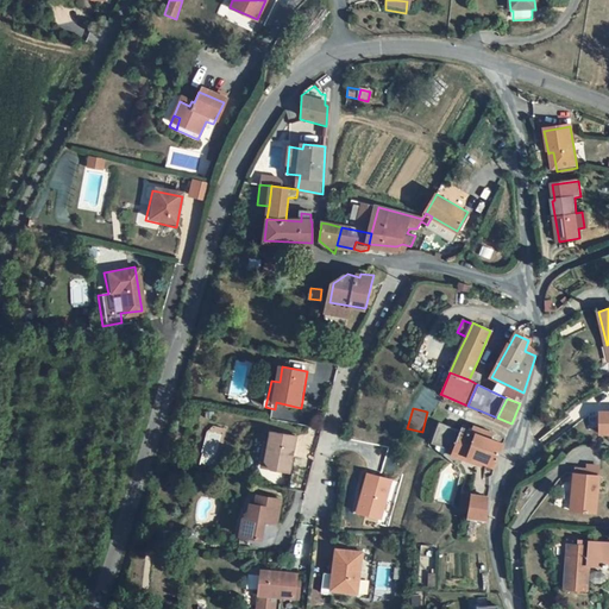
[(475,459),(493,466),(502,443),(489,438),(471,431),(463,427),(463,429),(439,420),(429,441),(475,459)]
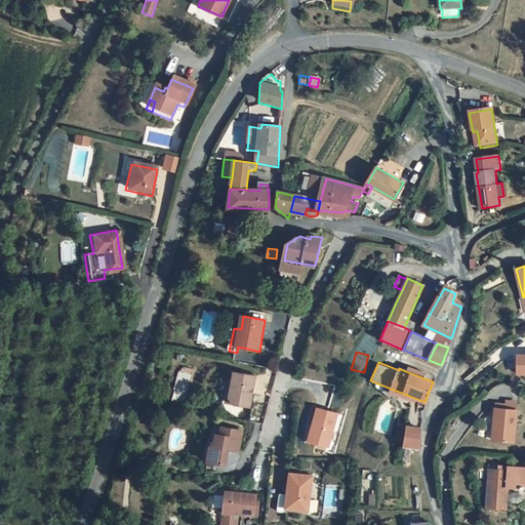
[(423,372),(408,366),(406,371),(421,377),(423,372)]
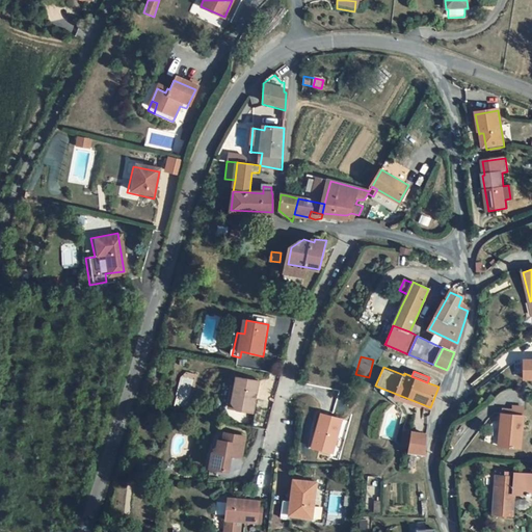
[(261,382),(238,378),(236,391),(234,402),(237,411),(255,415),(261,382)]
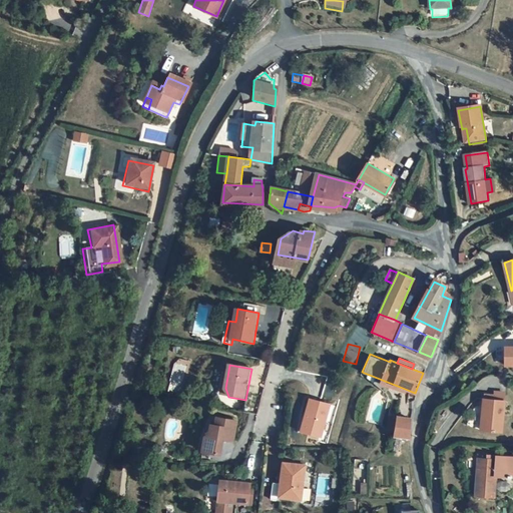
[(225,388),(227,377),(223,376),(220,395),(228,397),(225,388)]
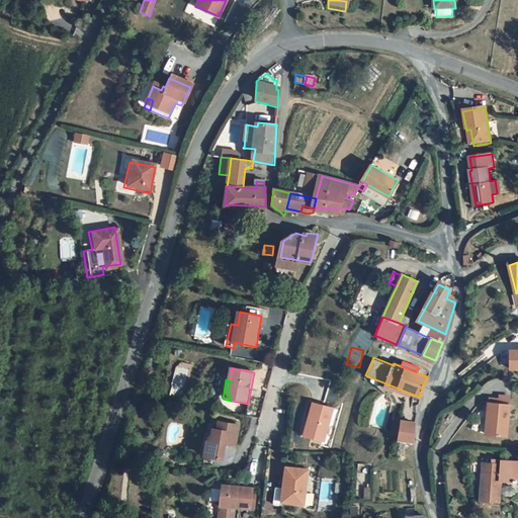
[(325,442),(334,408),(312,402),(301,436),(325,442)]
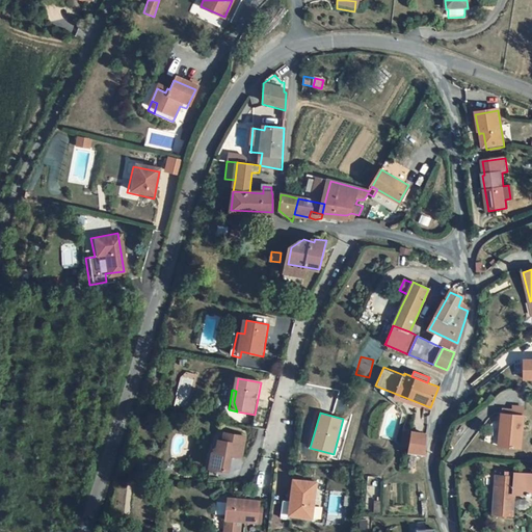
[(527,420),(505,420),(505,437),(508,437),(508,452),(527,452),(527,420)]
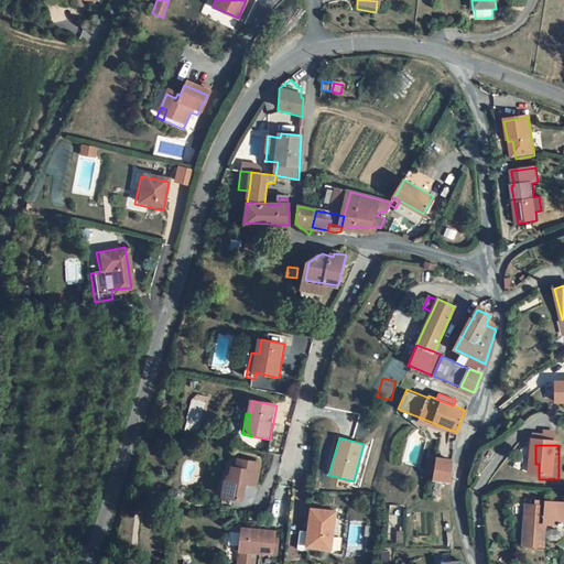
[(449,481),(449,470),(451,461),(436,458),(435,479),(449,481)]
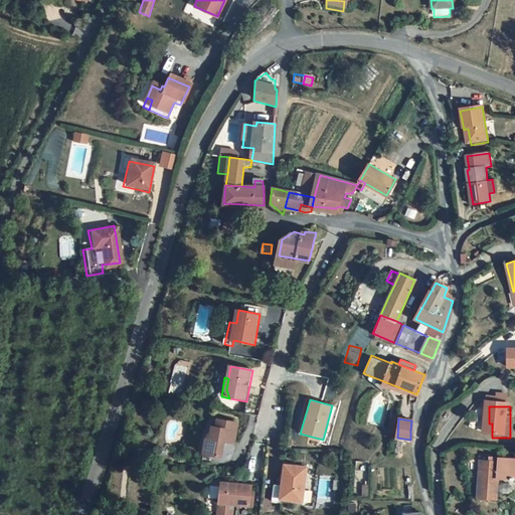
[(240,424),(220,421),(219,430),(215,428),(214,437),(210,440),(209,445),(206,456),(225,459),(227,446),(237,447),(240,424)]
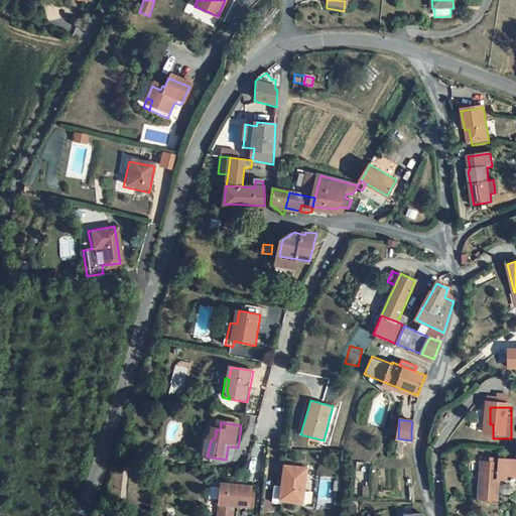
[(515,457),(490,457),(490,463),(479,463),(477,498),(497,498),(499,475),(515,474),(515,457)]
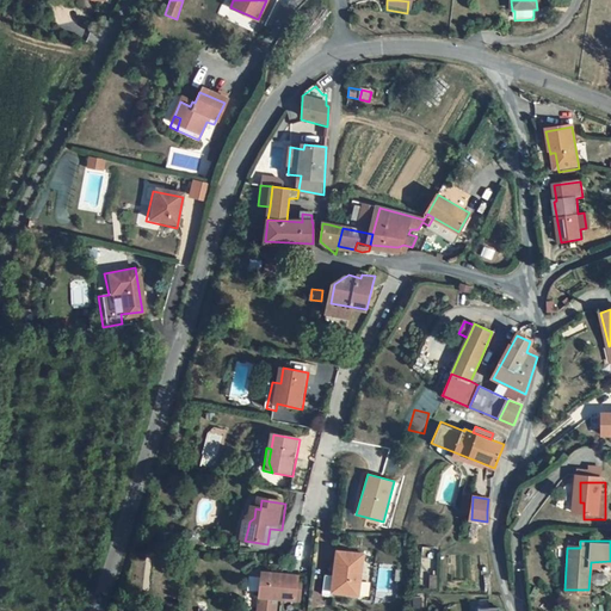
[(323,575),(321,593),(345,597),(346,593),(357,594),(363,555),(338,551),(337,560),(333,560),(332,571),(334,571),(333,576),(323,575)]
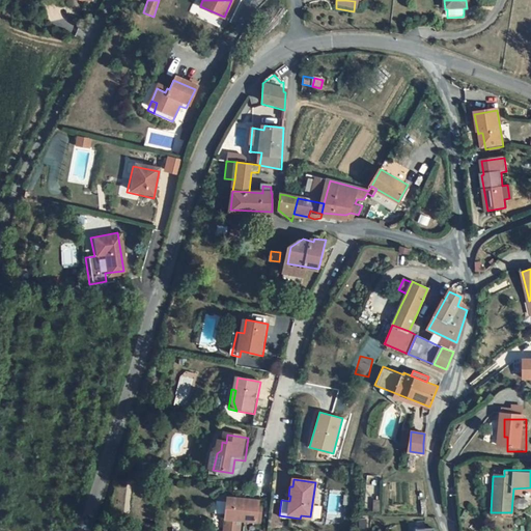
[(259,503),(228,498),(225,519),(222,530),(238,530),(240,522),(255,524),(259,503)]
